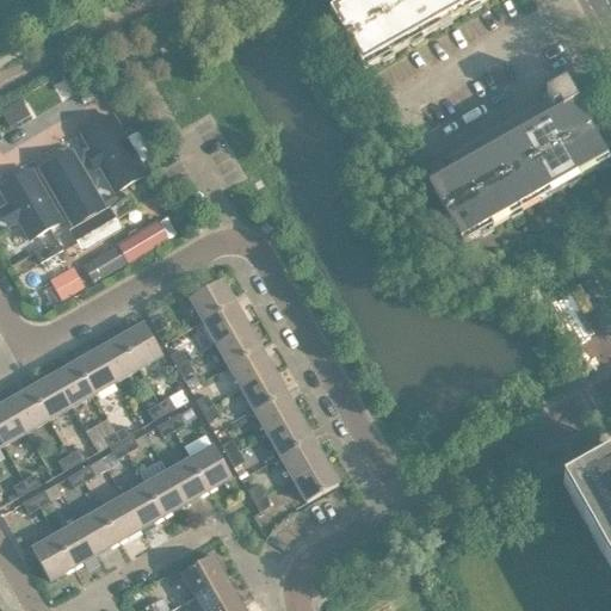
[(364,0),(334,18),(329,10),(328,11),(362,71),(486,0),(364,0)]
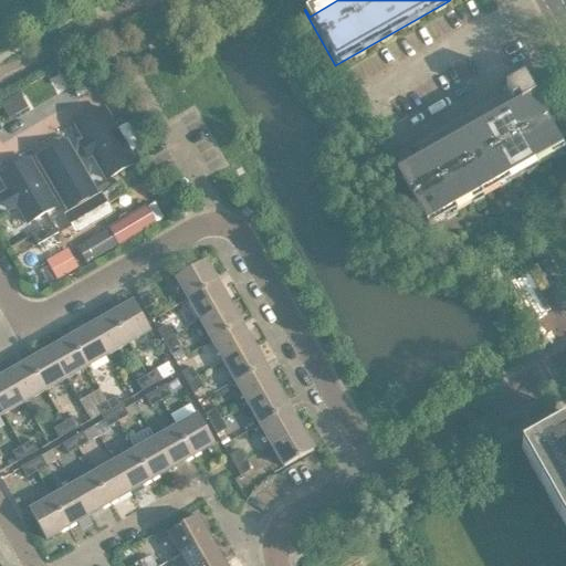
[(397,171),(396,171),(428,228),(564,149),(533,98),(535,96),(523,75),(502,88),(515,113),(400,177),(397,171)]
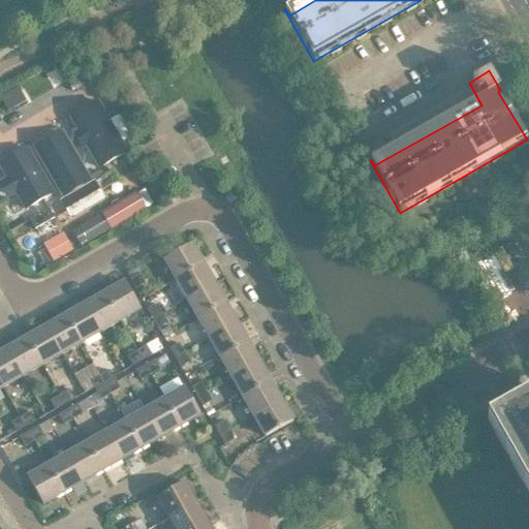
[(114,80),(107,84),(107,85),(111,90),(117,86),(114,80)]
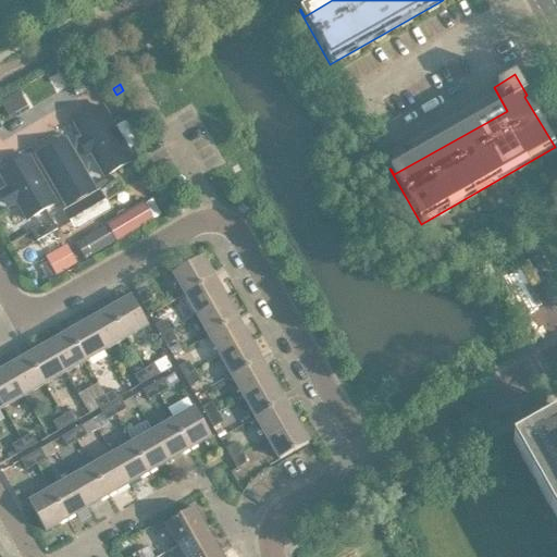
[(112,174),(125,166),(95,112),(81,120),(98,151),(86,158),(94,172),(107,164),(112,174)]
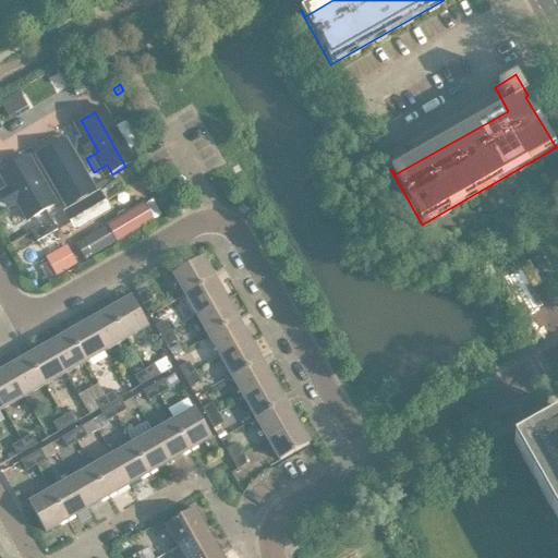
[(140,112),(128,118),(135,132),(147,125),(140,112)]
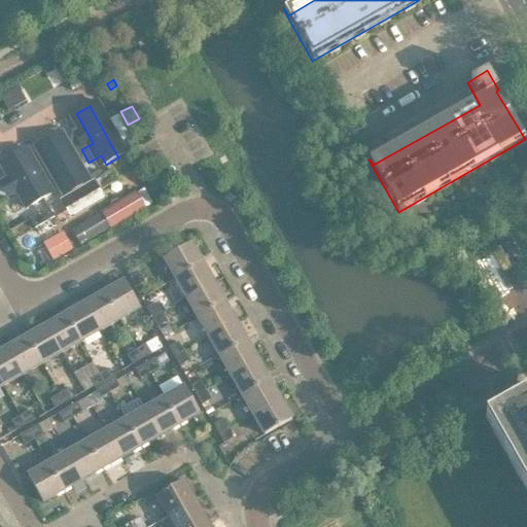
[(95,214),(105,208),(60,129),(45,136),(59,159),(44,167),(64,201),(81,190),(95,214)]
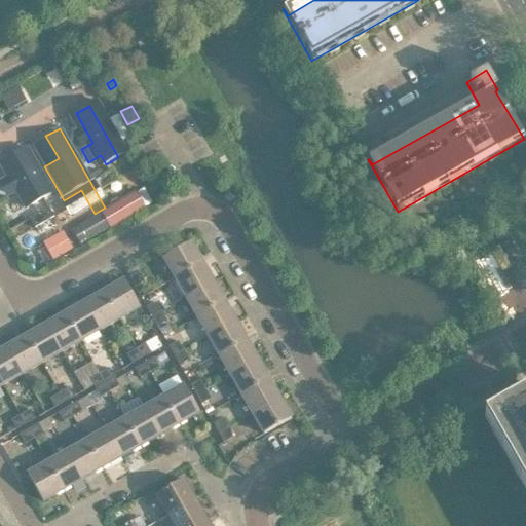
[(38,196),(49,190),(24,146),(12,152),(25,175),(11,182),(21,198),(34,190),(38,196)]
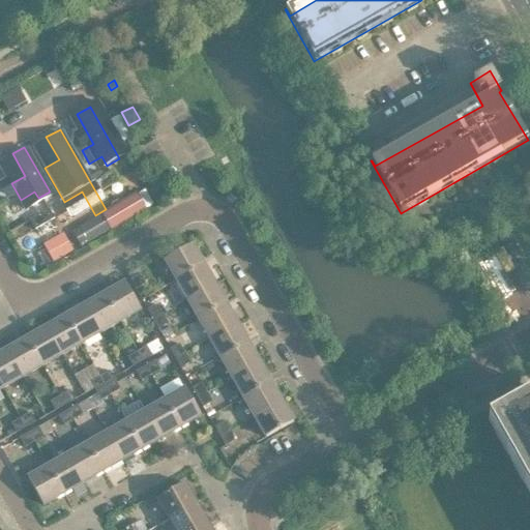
[(99,192),(125,176),(119,165),(92,180),(99,192)]
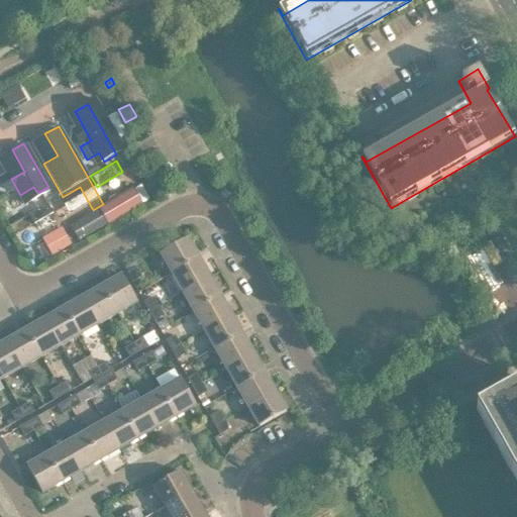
[(107,204),(116,219),(142,203),(133,189),(107,204)]
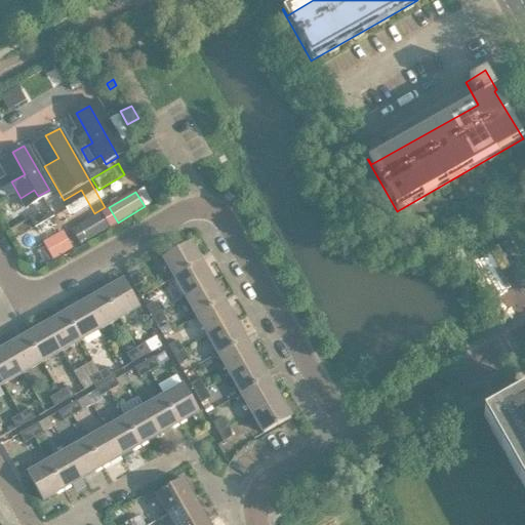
[(38,226),(53,216),(47,206),(32,215),(38,226)]
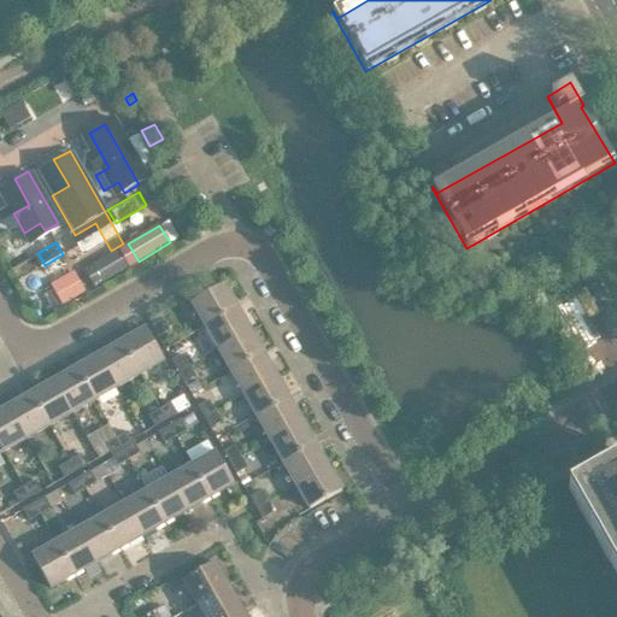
[(128,268),(117,250),(83,270),(94,287),(128,268)]
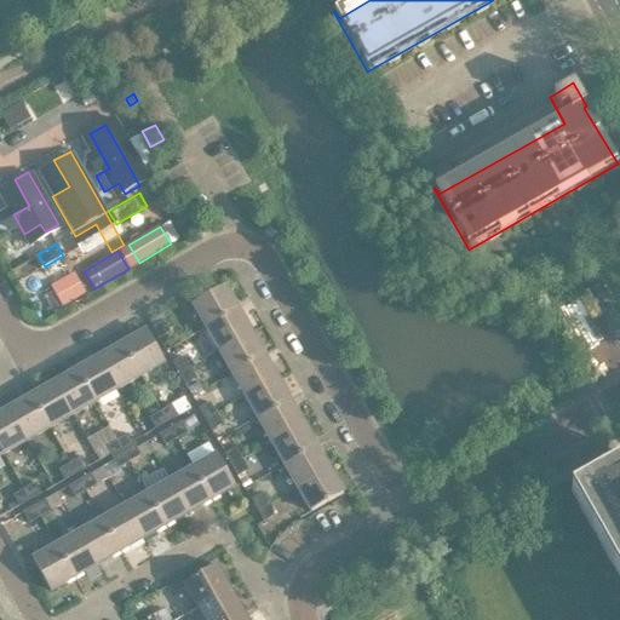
[(73,273),(50,286),(62,306),(85,293),(73,273)]
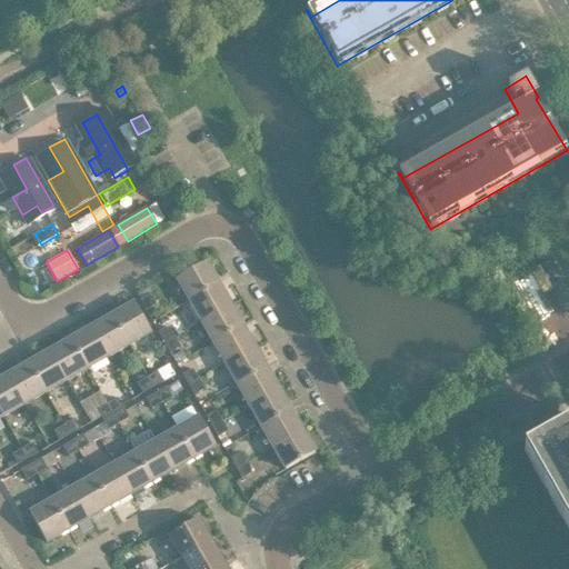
[(176,279),(189,300),(218,283),(206,262),(176,279)]
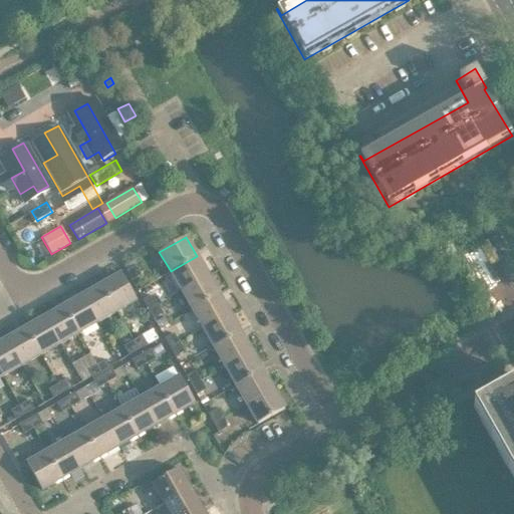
[(171,271),(181,290),(208,275),(197,256),(171,271)]
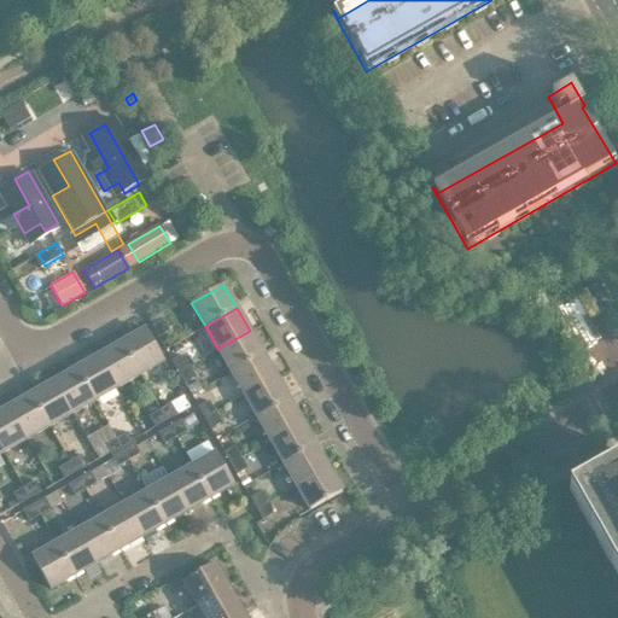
[(157,337),(168,331),(162,320),(151,326),(157,337)]
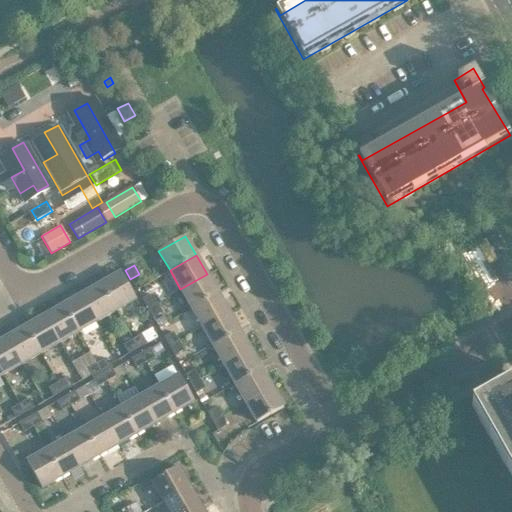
[(115,310),(135,299),(120,273),(100,284),(115,310)]
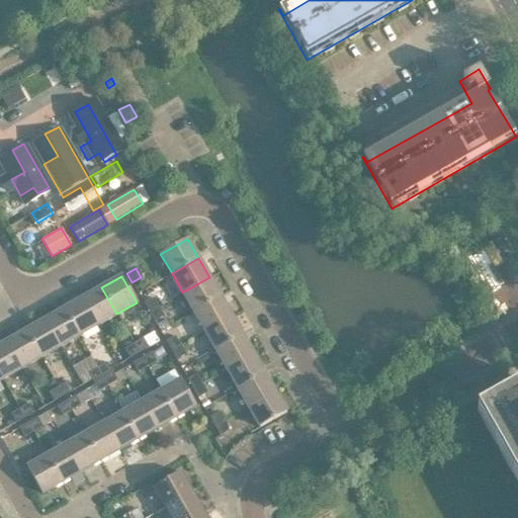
[(182,292),(193,312),(220,296),(209,277),(182,292)]
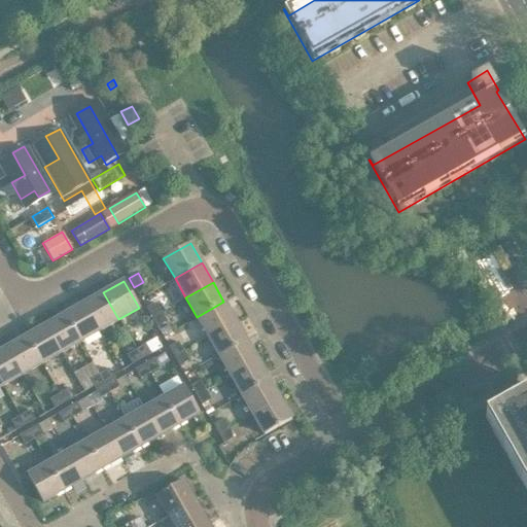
[(118,319),(103,292),(83,303),(99,330),(118,319)]
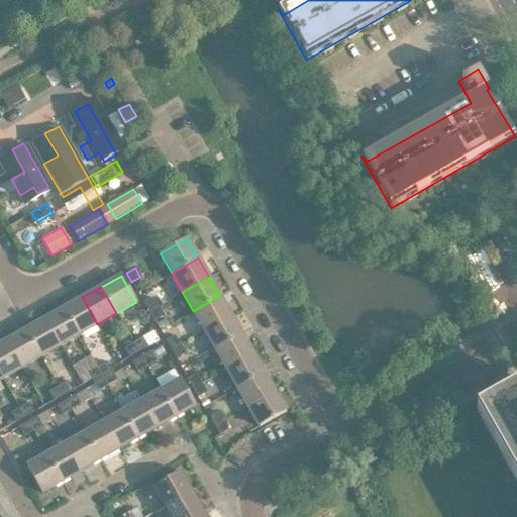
[(193,311),(204,330),(230,315),(219,296),(193,311)]
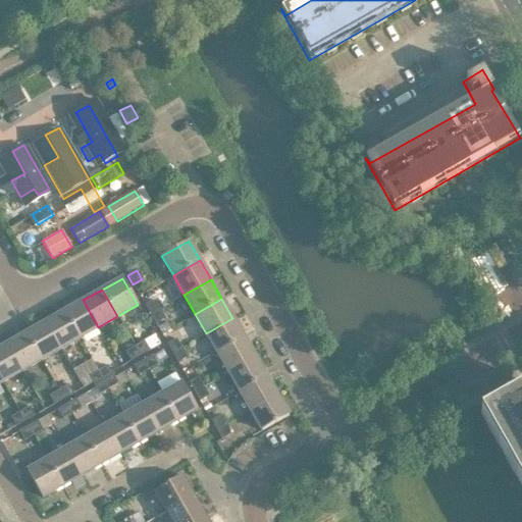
[(98,327),(83,300),(64,311),(80,338),(98,327)]
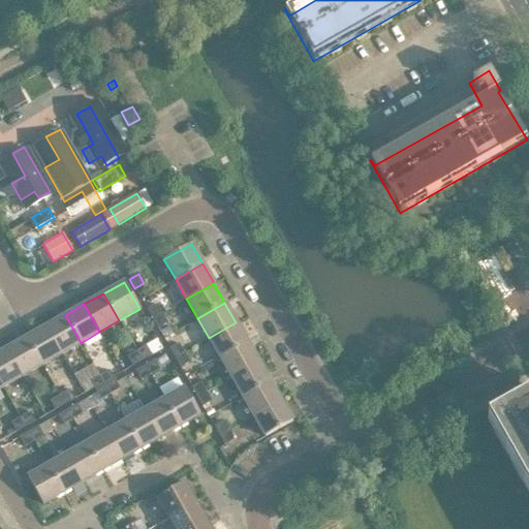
[(152,318),(161,313),(156,304),(147,309),(152,318)]
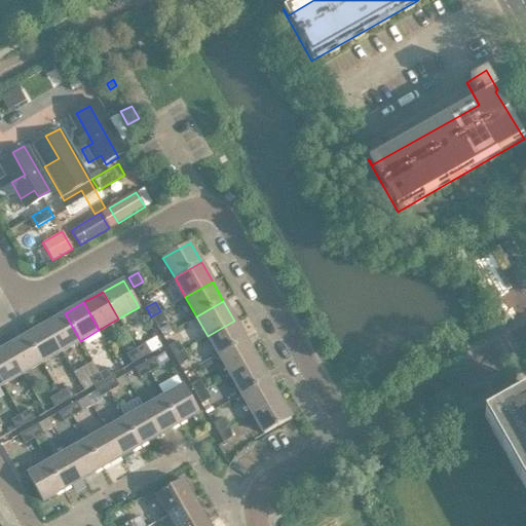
[(156,326),(165,321),(160,311),(151,316),(156,326)]
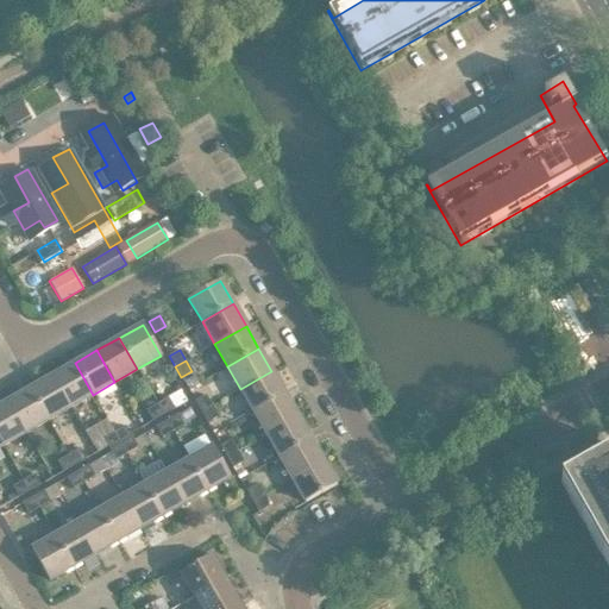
[(93,395),(75,363),(52,376),(70,407),(93,395)]
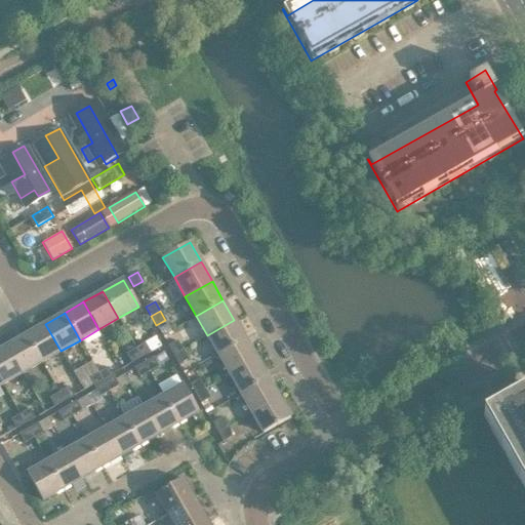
[(207,335),(218,355),(245,339),(234,320),(207,335)]
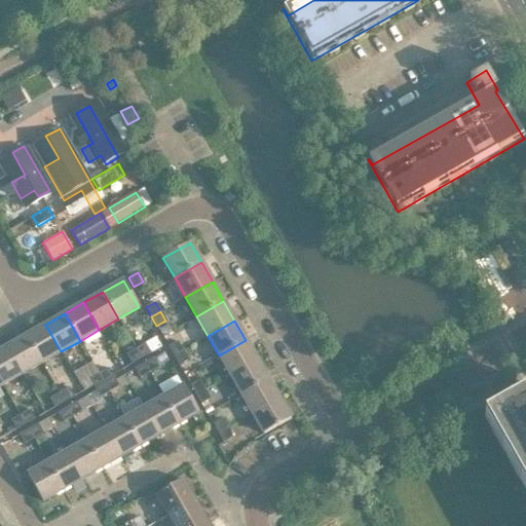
[(61,351),(45,325),(26,336),(41,363),(61,351)]
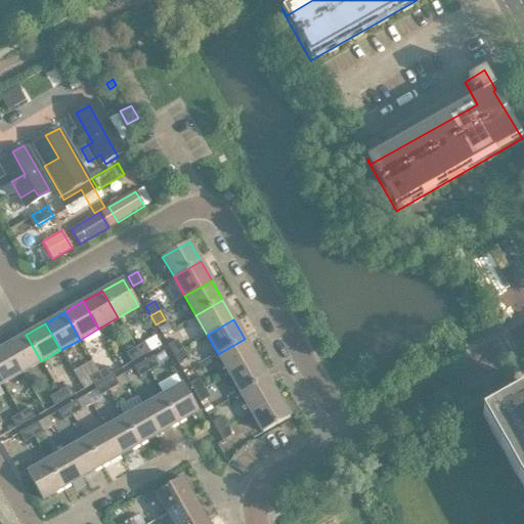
[(41,361),(26,335),(6,345),(22,373),(41,361)]
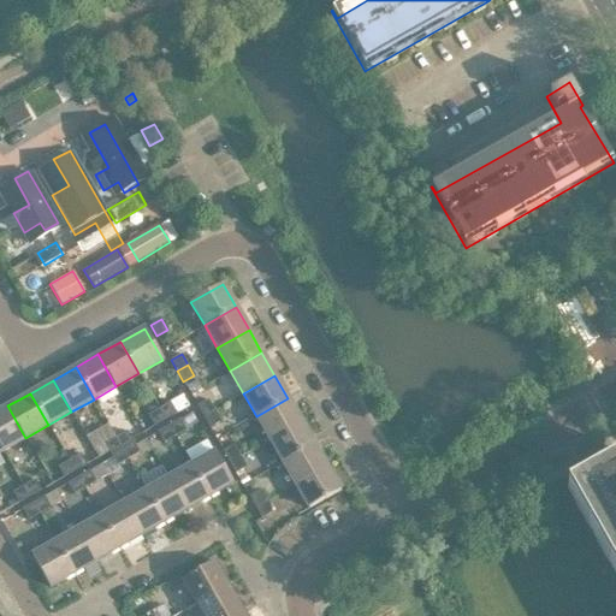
[(256,416),(268,439),(301,421),(288,398),(256,416)]
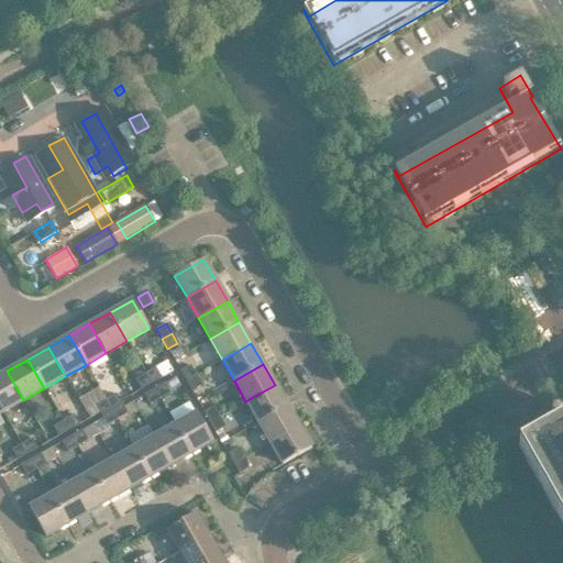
[(185,381),(195,375),(189,365),(179,371),(185,381)]
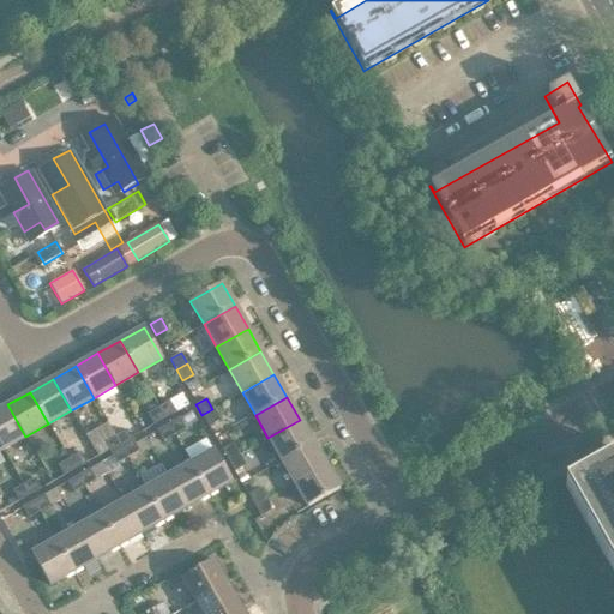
[(157,407),(163,417),(175,411),(169,401),(157,407)]
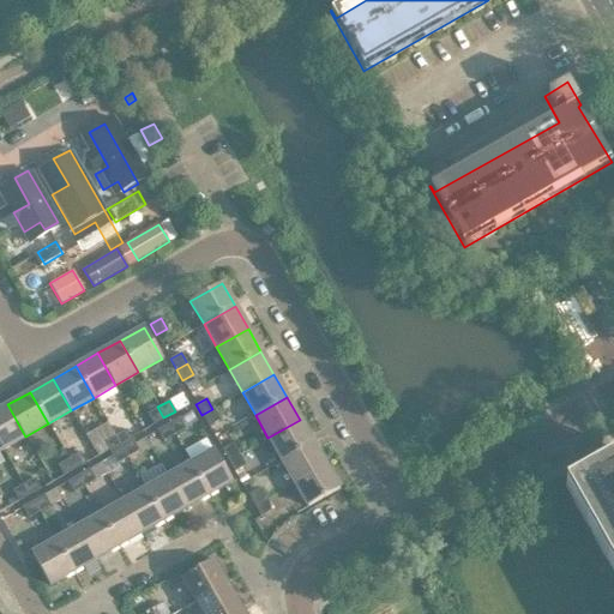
[(25,437),(7,404),(0,408),(0,444),(2,449),(25,437)]
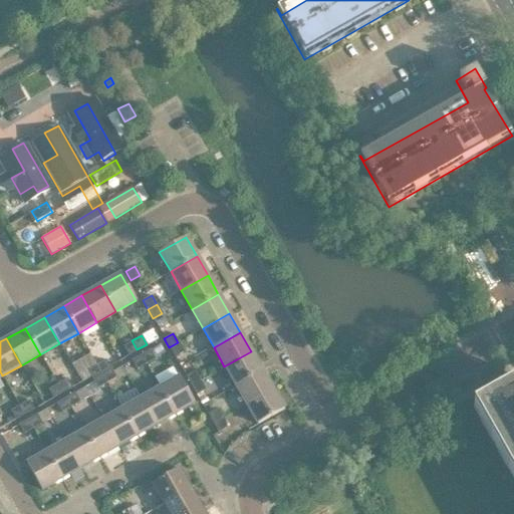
[(122,345),(127,354),(137,349),(132,340),(122,345)]
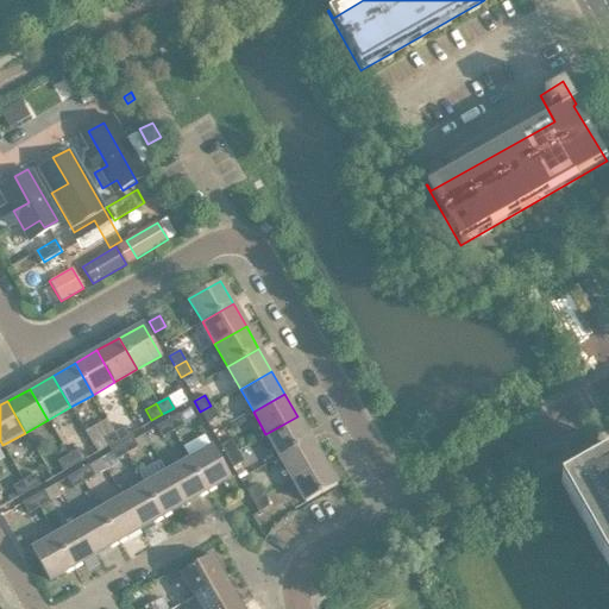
[(207,422),(218,416),(211,406),(200,412),(207,422)]
